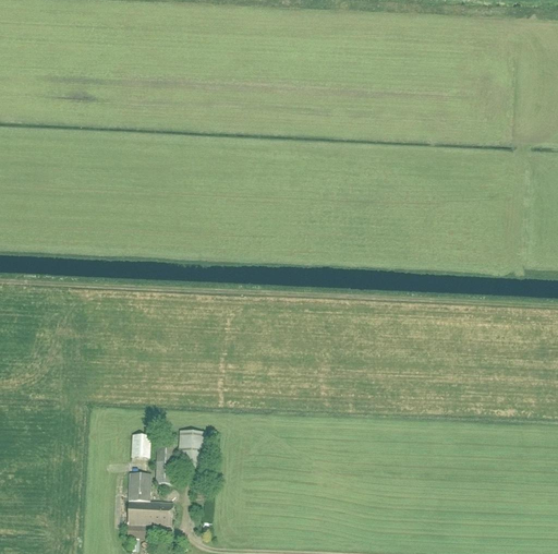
[(180,429),(178,465),(204,466),(206,431),(180,429)]
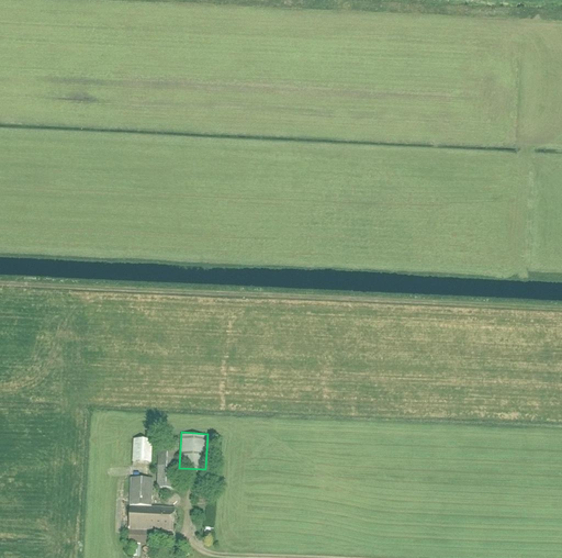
[(132,458),(152,460),(153,437),(133,436),(132,458)]
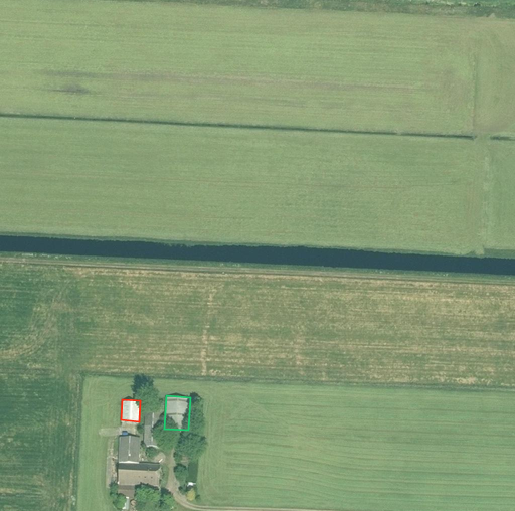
[(145,405),(143,444),(160,445),(162,406),(145,405)]
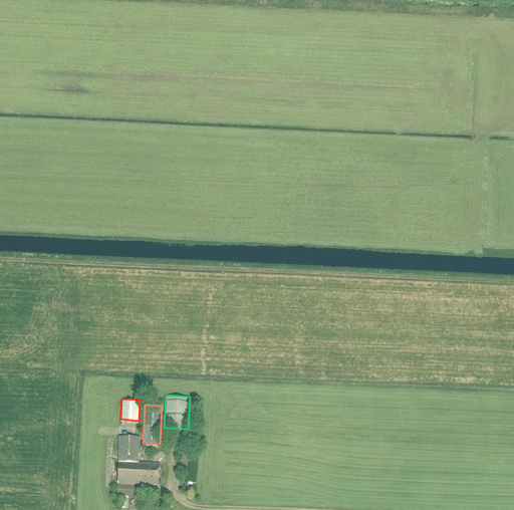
[(117,483),(117,494),(136,495),(136,484),(144,484),(144,482),(158,483),(159,462),(138,461),(139,435),(119,434),(118,460),(117,483)]
